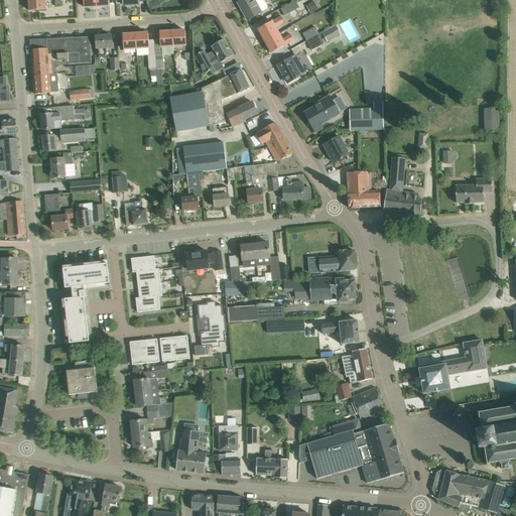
[(29,0),(30,11),(39,10),(46,10),(44,0),(29,0)]
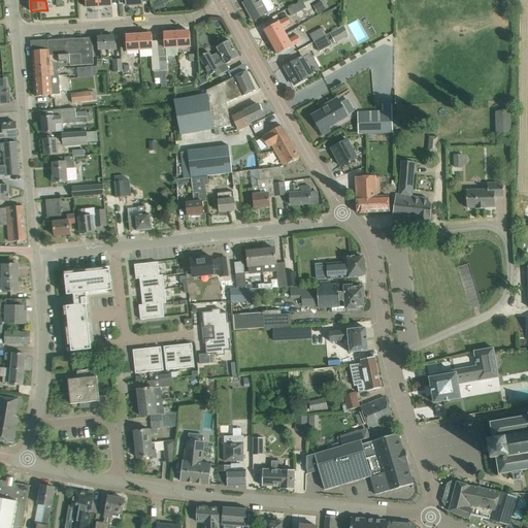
[(159,0),(153,3),(156,10),(165,6),(162,0),(159,0)]
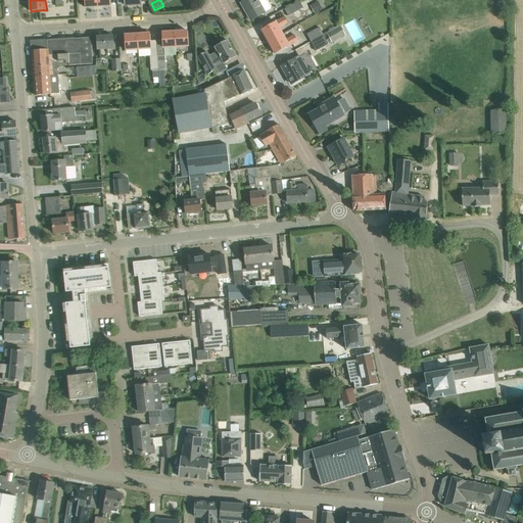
[(266,13),(265,11),(271,8),(272,6),(268,0),(246,0),(241,3),(251,20),(266,13)]
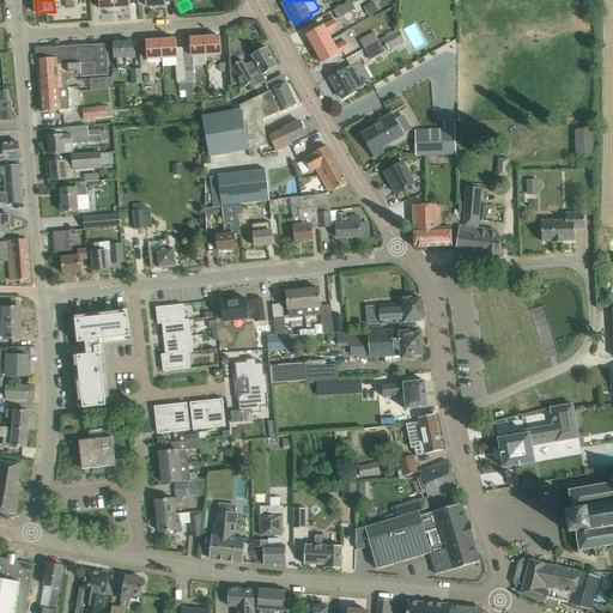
[(364,6),(369,16),(378,11),(372,1),(364,6)]
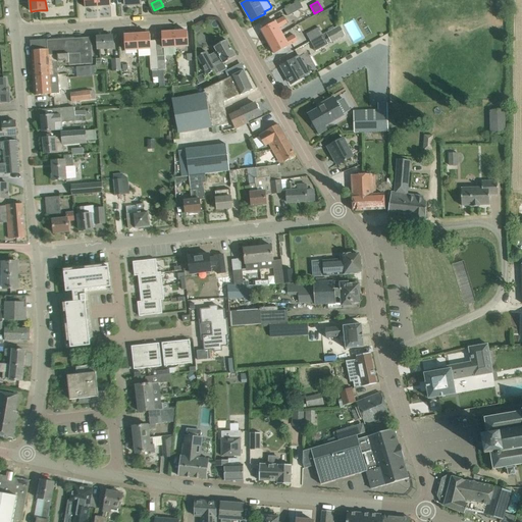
[(290,7),(284,9),(289,17),(294,14),(290,7)]
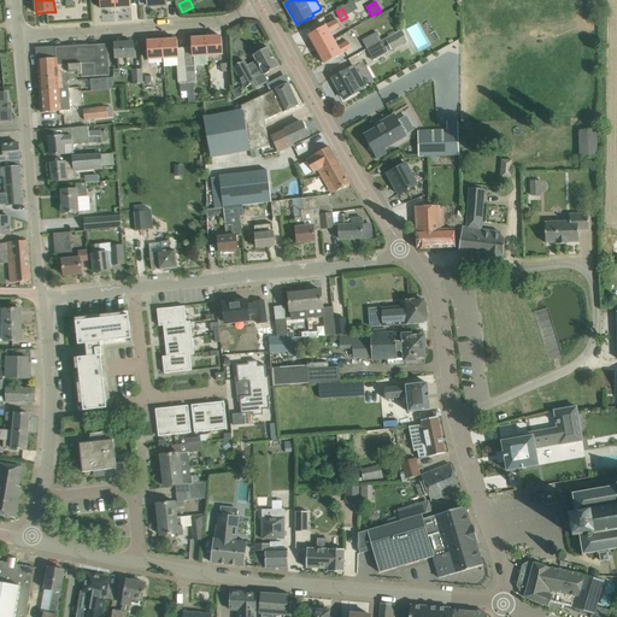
[(309,35),(317,50),(334,40),(330,33),(340,27),(336,21),(327,27),(327,25),(309,35)]
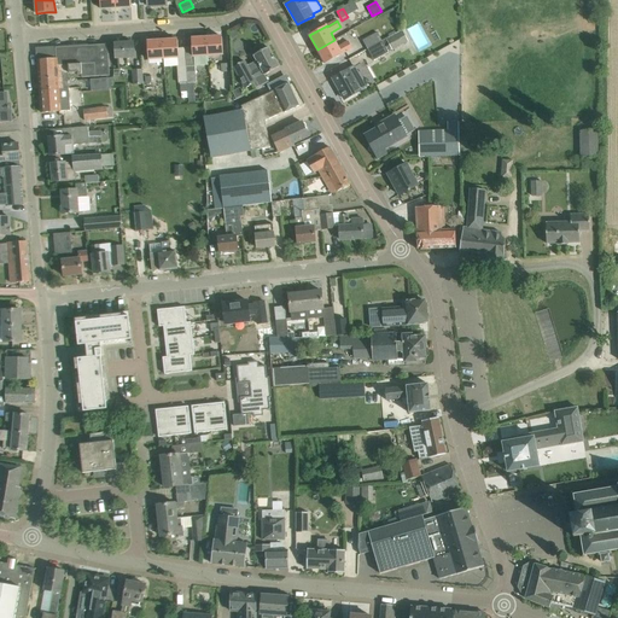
[(400,31),(367,50),(373,60),(389,52),(388,51),(391,48),(392,51),(408,41),(402,30),(400,31)]
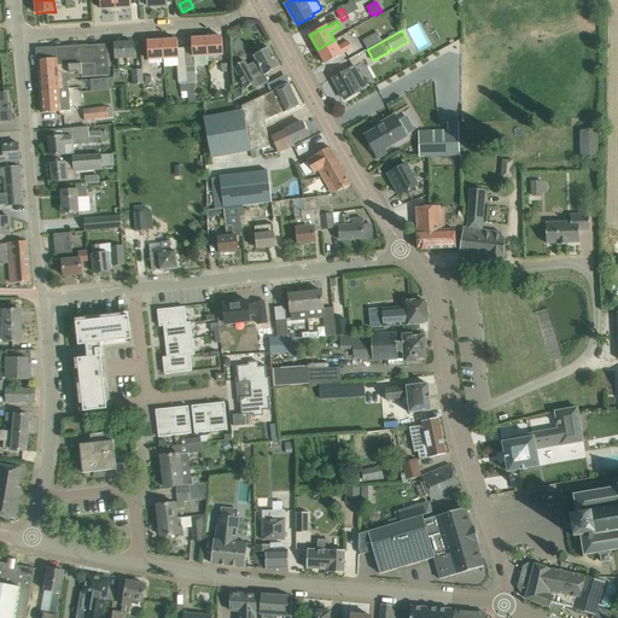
[(377,31),(362,40),(367,50),(383,41),(377,31)]
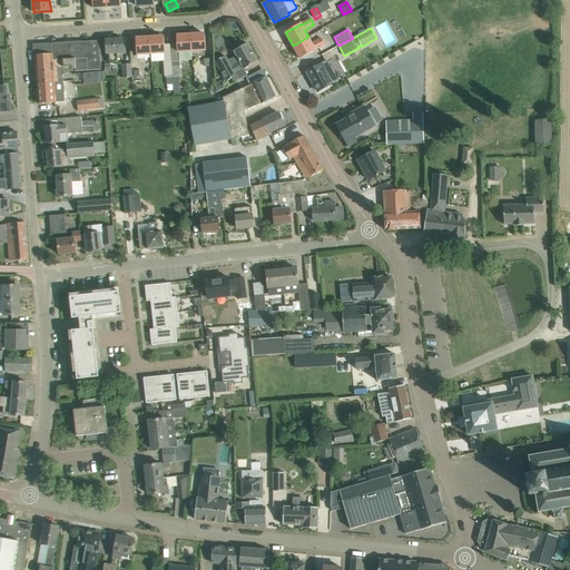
[(205,33),(192,35),(193,51),(206,50),(205,33)]
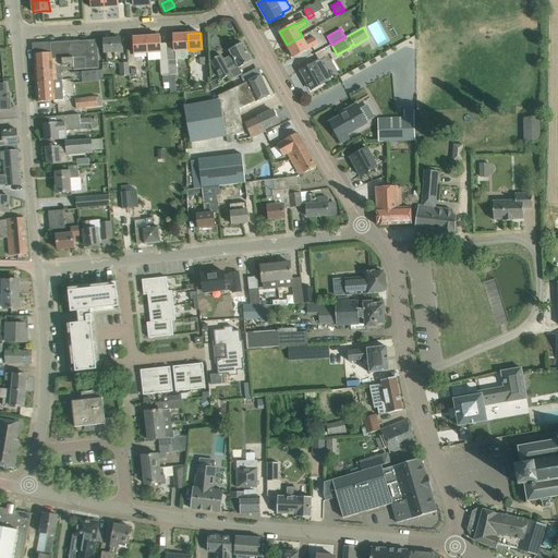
[(189,50),(187,34),(173,35),(174,51),(189,50)]
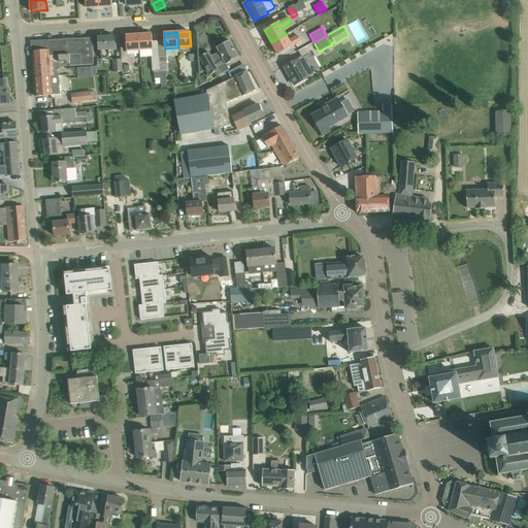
[(139,35),(140,50),(153,48),(152,34),(139,35)]
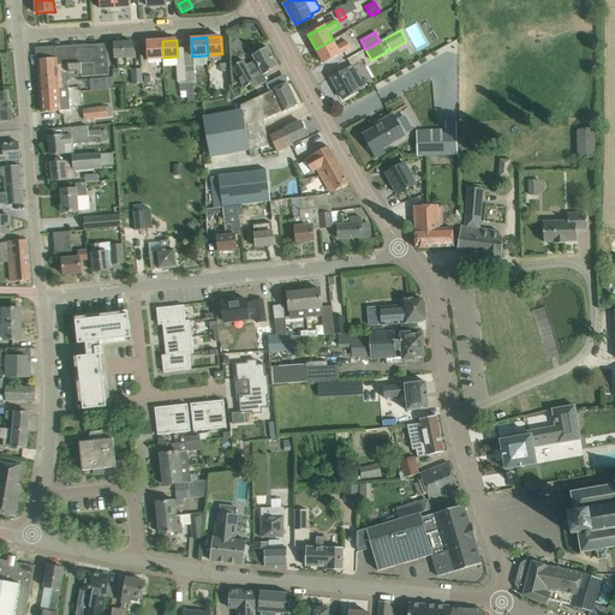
[(333,40),(316,49),(324,64),(341,54),(351,48),(347,41),(336,47),(333,40)]
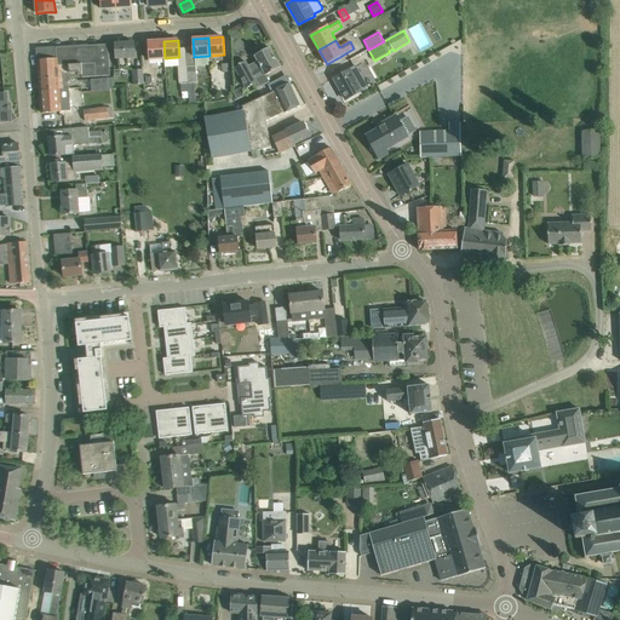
[(149,59),(165,58),(164,41),(148,42),(149,59)]
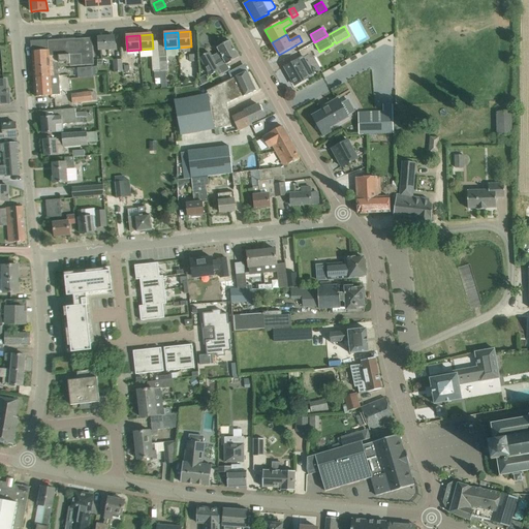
[(99,37),(99,50),(101,50),(102,58),(110,57),(109,49),(116,49),(115,36),(99,37)]
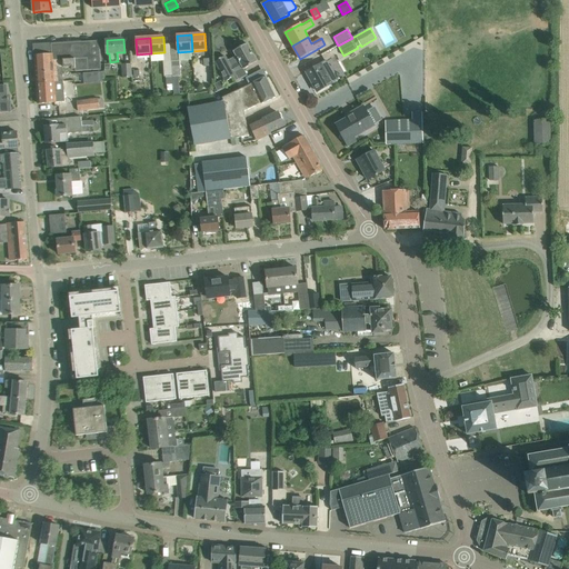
[(35,45),(37,68),(53,68),(63,67),(76,66),(76,71),(101,69),(100,41),(35,45)]
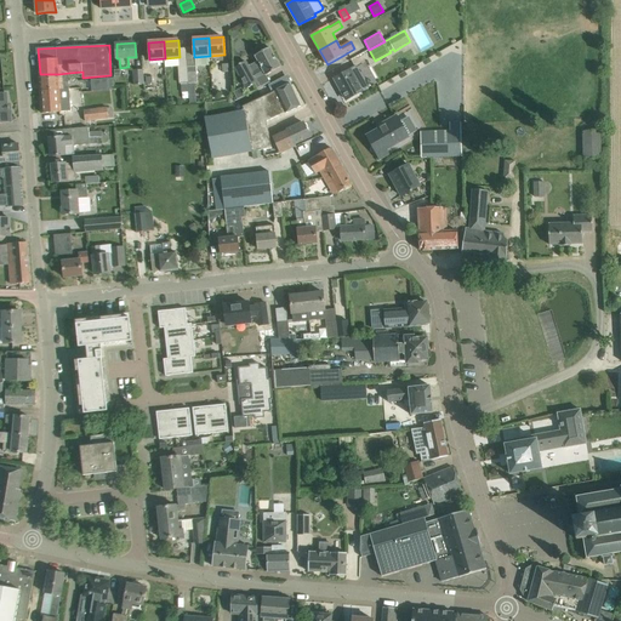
[(271,73),(281,67),(271,47),(256,56),(262,67),(252,72),(248,61),(234,68),(246,90),(258,83),(257,80),(271,73)]
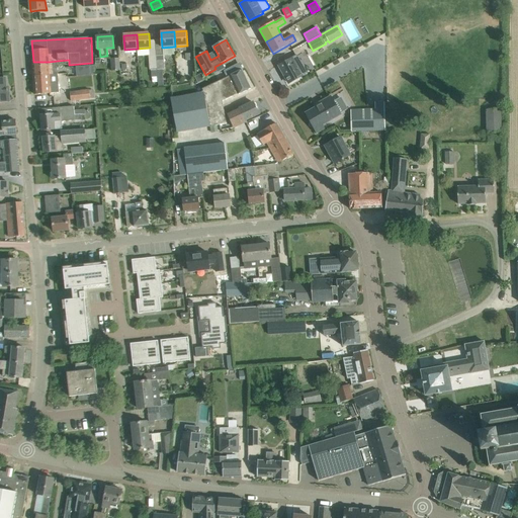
[(157,52),(149,53),(150,69),(150,70),(158,69),(157,56),(157,52)]
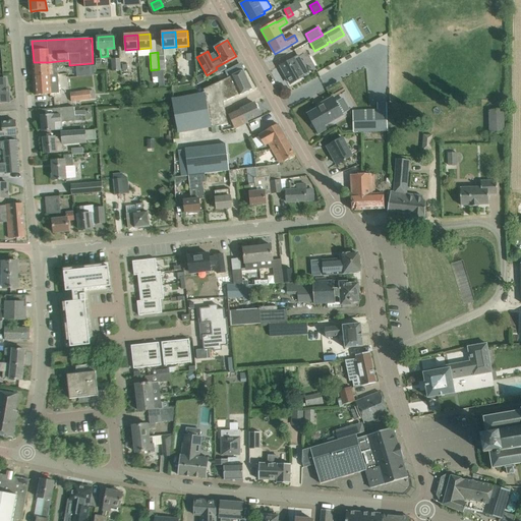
[(299,56),(281,66),(291,83),(309,74),(304,65),(299,56)]
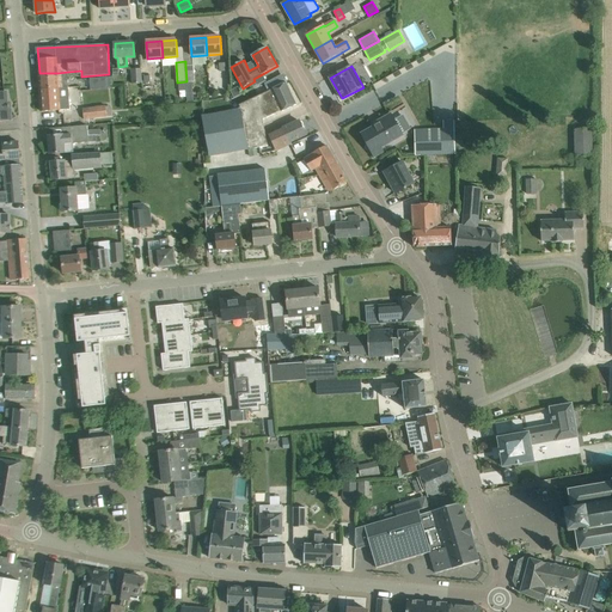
[(141,69),(132,69),(133,83),(133,84),(142,84),(142,83),(141,69)]
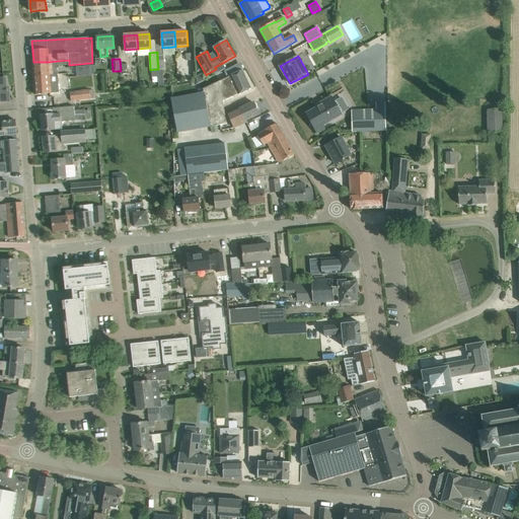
[(33,62),(33,75),(58,74),(58,61),(49,62),(33,62)]
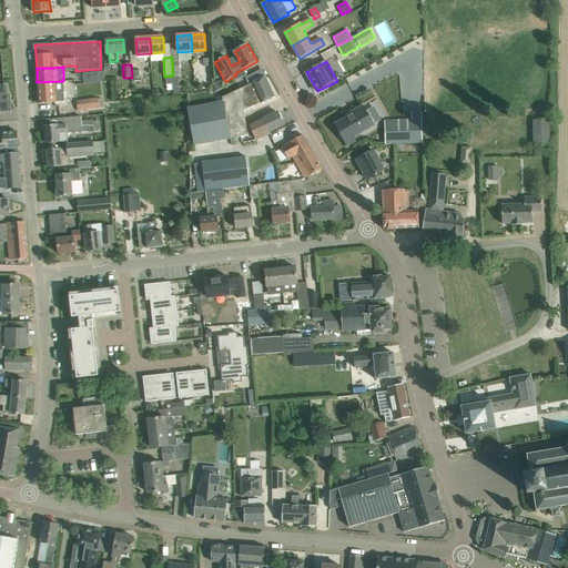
[(101,72),(83,73),(84,83),(102,81),(101,72)]
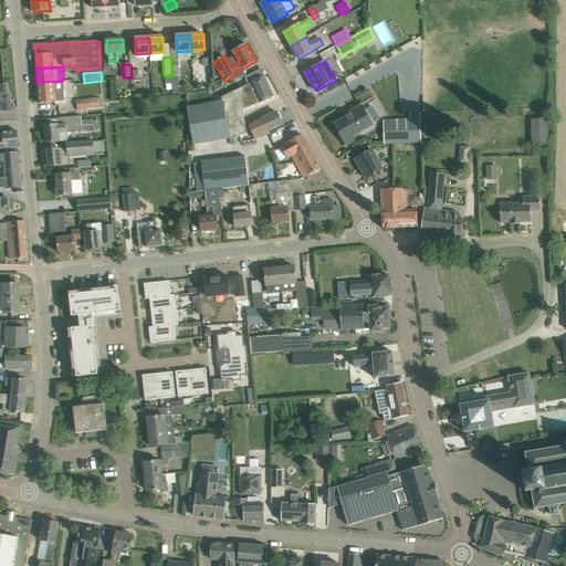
[(223,101),(188,106),(190,119),(189,119),(194,145),(248,135),(243,111),(260,103),(261,103),(274,96),(265,77),(242,87),(241,87),(221,96),(223,101)]
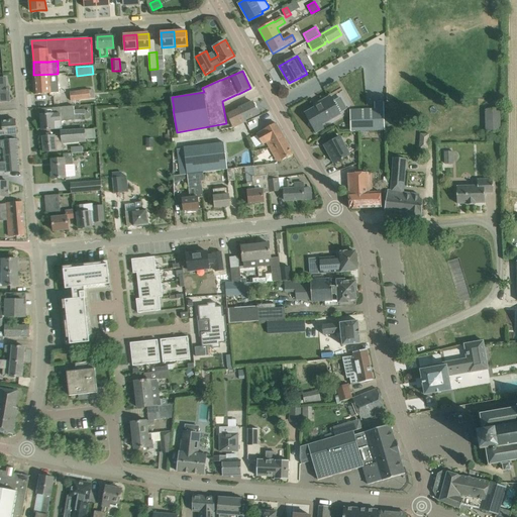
[(58,74),(33,75),(35,94),(50,93),(60,93),(59,87),(59,80),(58,74)]
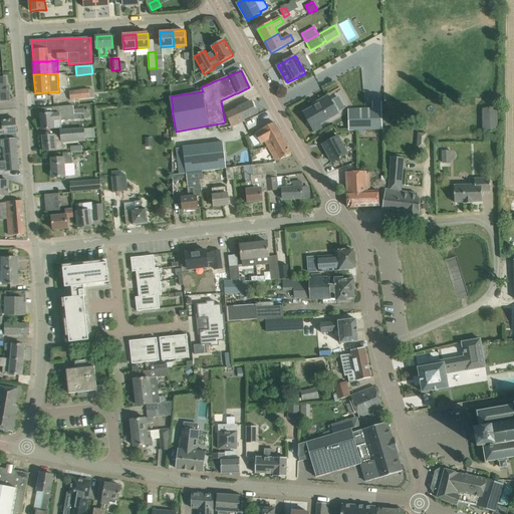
[(200,73),(194,76),(197,82),(203,79),(200,73)]
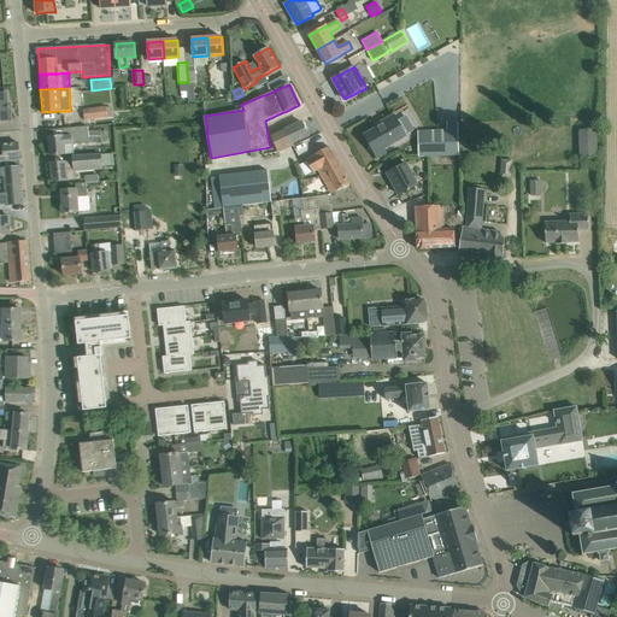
[(7,93),(0,93),(0,122),(12,121),(11,110),(9,110),(7,93)]
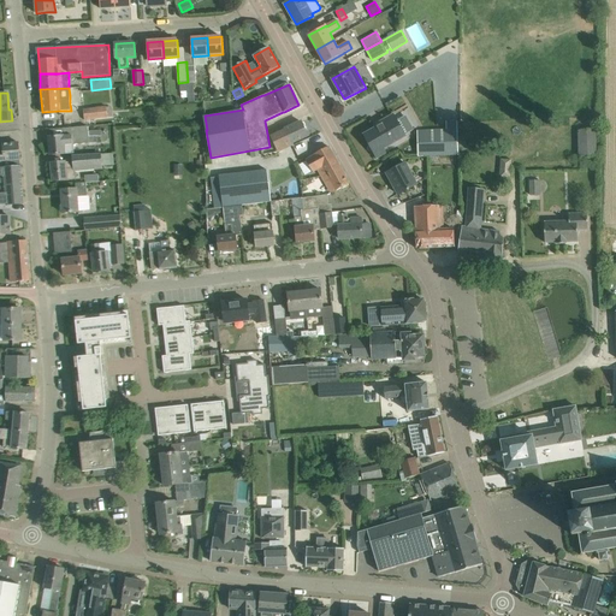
[(82,110),(83,120),(107,118),(106,106),(82,110)]
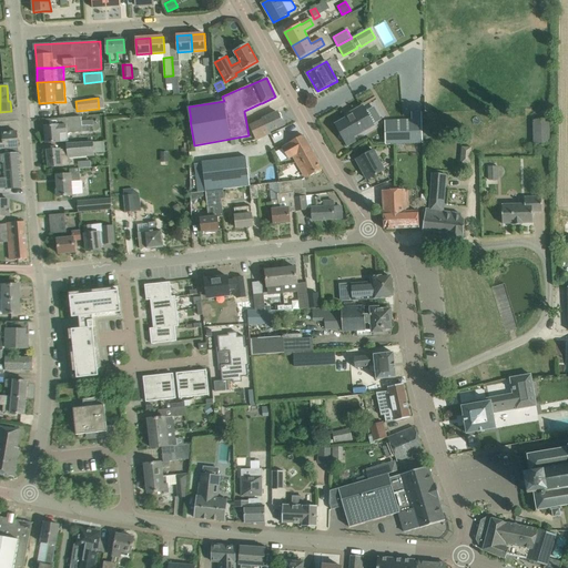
[(354,114),(335,124),(348,146),(357,142),(354,138),(374,127),(363,107),(353,112),(354,114)]
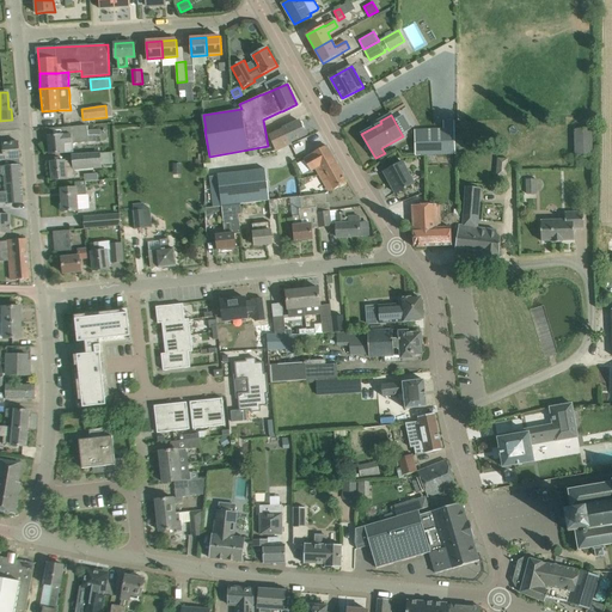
[(283,129),(270,136),(273,142),(277,152),(292,145),(291,142),(306,135),(300,121),(283,129)]
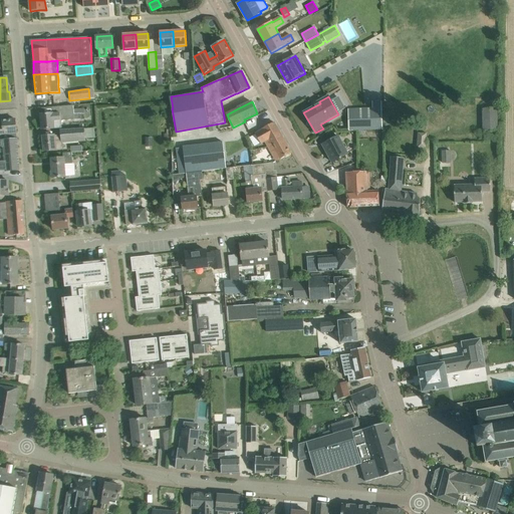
[(347,109),(348,131),(382,130),(382,126),(381,114),(381,101),(372,101),(372,108),(347,109)]
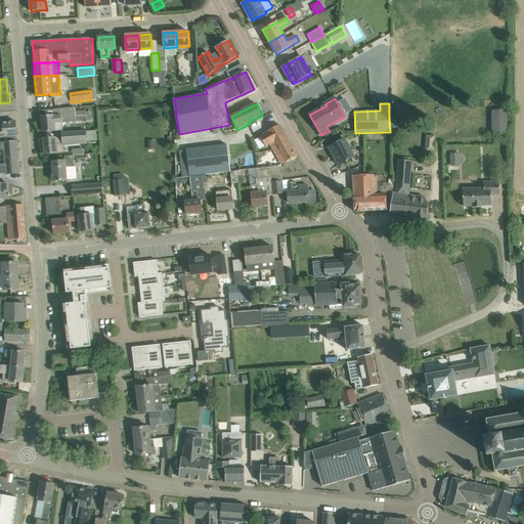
[(53,116),(42,117),(43,132),(62,130),(62,123),(76,122),(76,117),(75,112),(75,107),(53,110),(53,116)]
